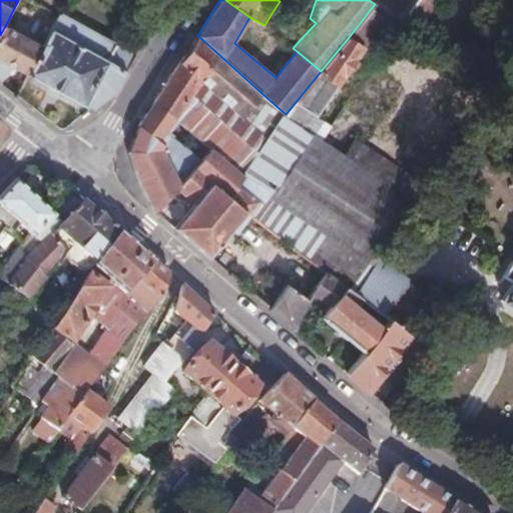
[(419,0),(411,11),(418,17),(430,0),(419,0)]
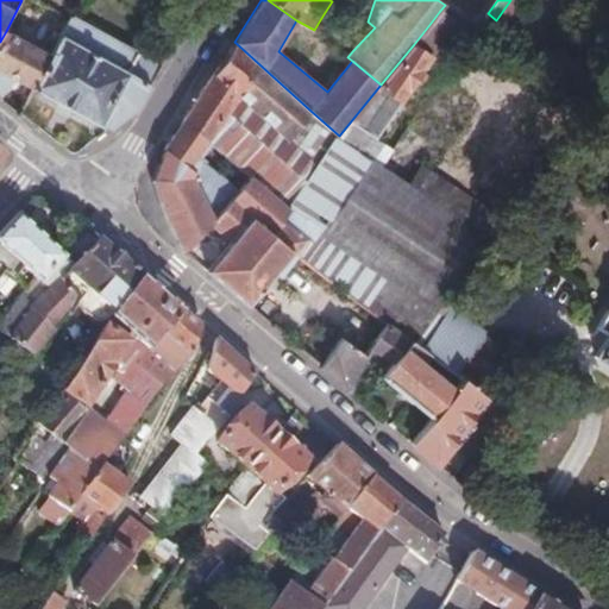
[(445,31),(453,20),(439,12),(432,22),(445,31)]
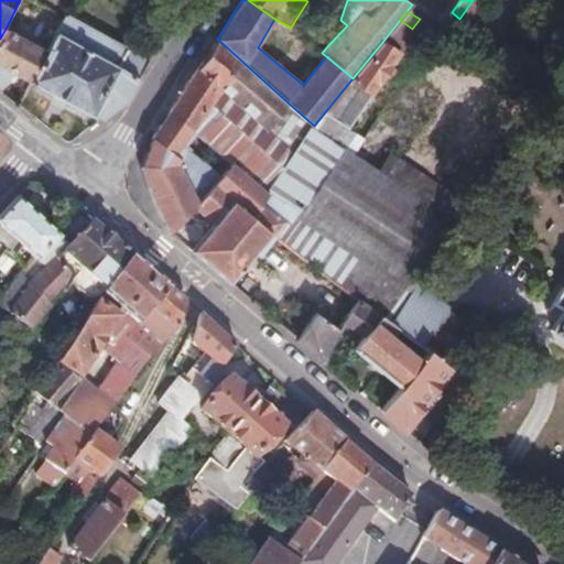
[(129,51),(65,17),(55,35),(119,69),(129,51)]
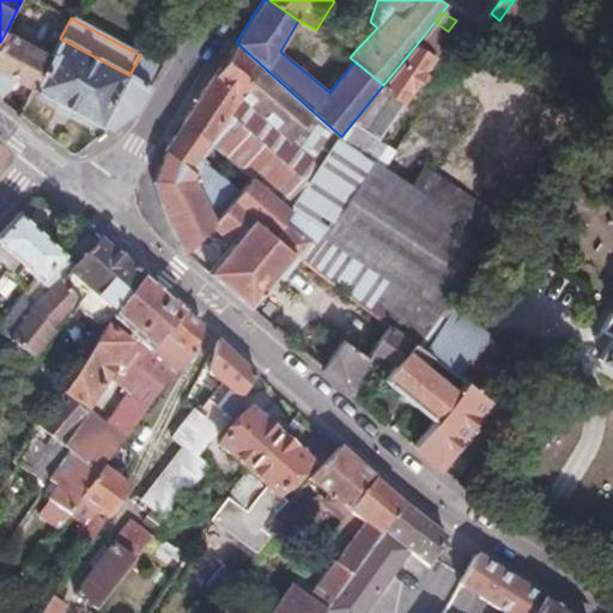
[(323,18),(316,30),(356,50),(377,28),(370,22),(358,36),(323,18)]
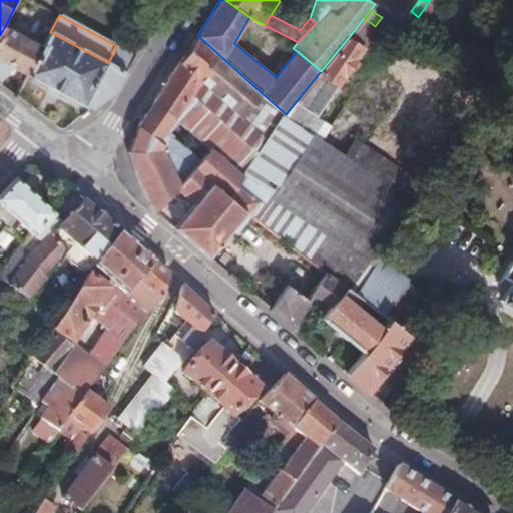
[(43,45),(5,26),(0,35),(0,79),(12,65),(28,74),(43,45)]
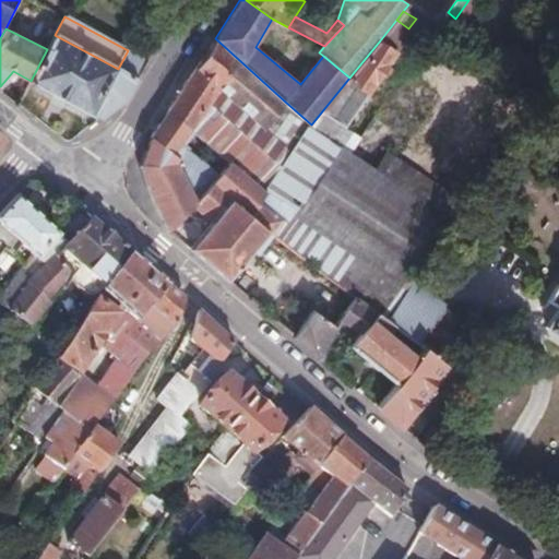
[(123,102),(149,61),(128,50),(118,69),(55,35),(47,49),(31,81),(93,115),(95,113),(103,118),(123,102)]
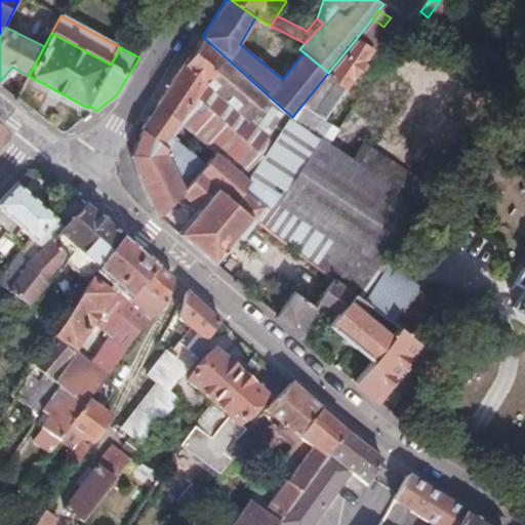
[(202,36),(158,103),(179,121),(207,85),(248,119),(268,95),(202,36)]
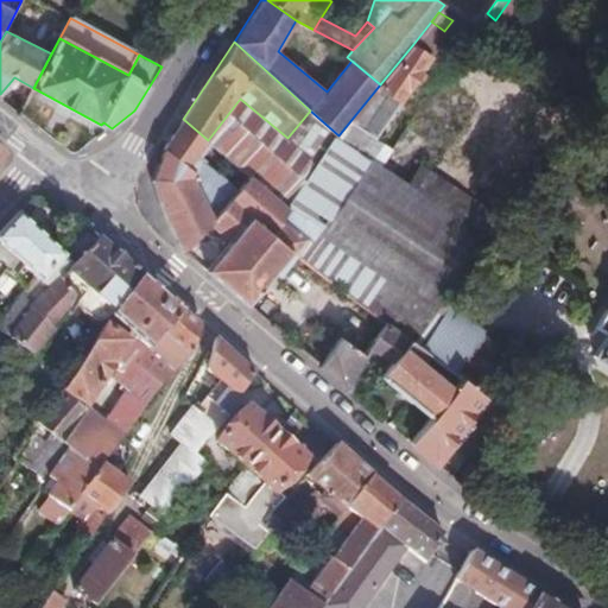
[(339,135),(336,139),(359,153),(369,135),(373,138),(429,56),(413,44),(380,84),(339,135)]
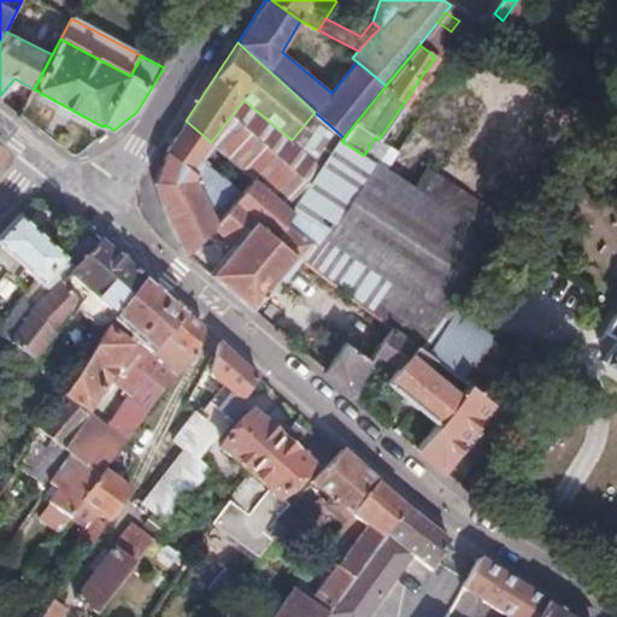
[(244,100),(211,142),(254,178),(294,211),(324,166),(301,148),(292,140),(244,100)]
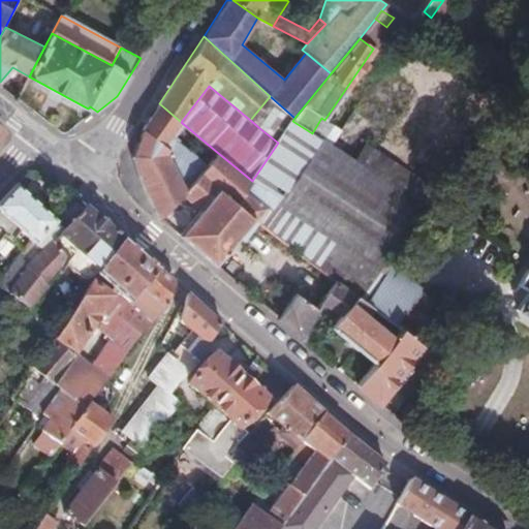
[(270,96),(250,120),(258,127),(278,103),(270,96)]
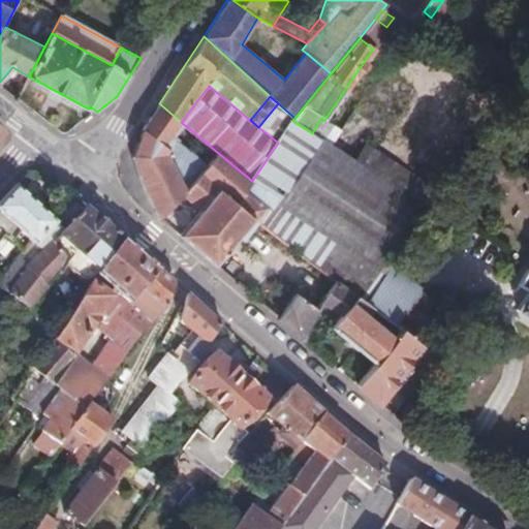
[(159,103),(144,129),(199,174),(237,204),(247,190),(252,181),(218,153),(210,163),(198,155),(196,158),(175,139),(176,137),(172,133),(181,122),(159,103)]
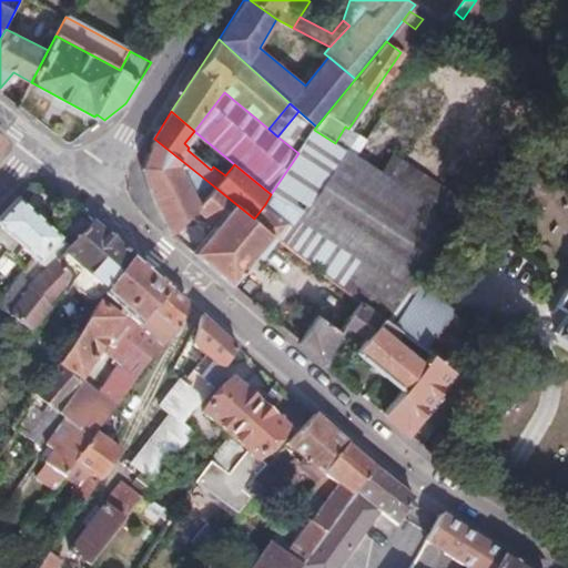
[(298,111),(277,137),(298,153),(314,130),(316,127),(298,111)]
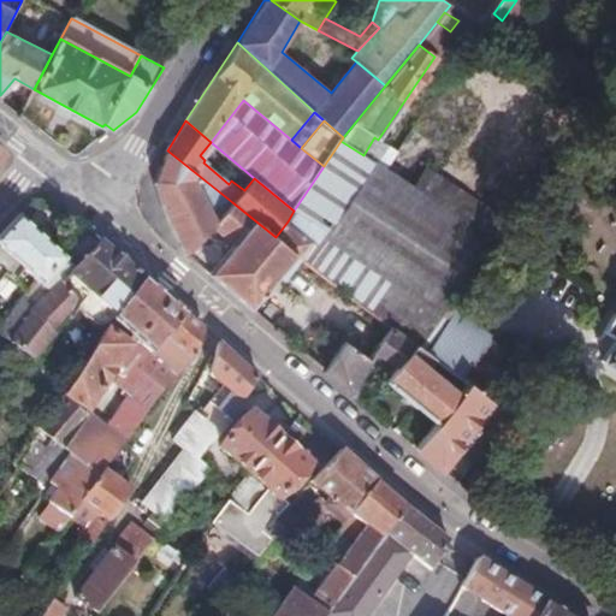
[(314,240),(372,161),(363,155),(341,141),(324,166),(294,211),(288,221),(314,240)]
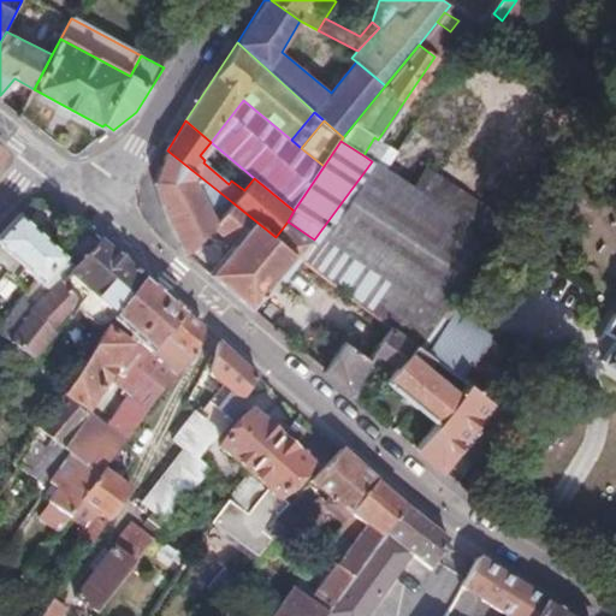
[(232,202),(167,150),(158,177),(167,214),(188,254),(232,202)]
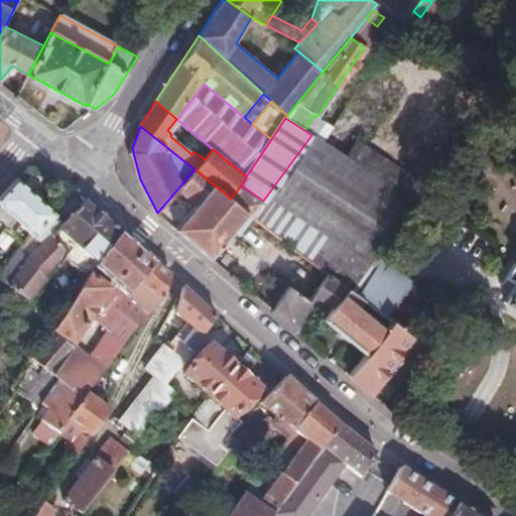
[(358,295),(417,206),(410,202),(345,157),(311,135),(263,201),(252,216),(330,274),(348,288),(358,295)]
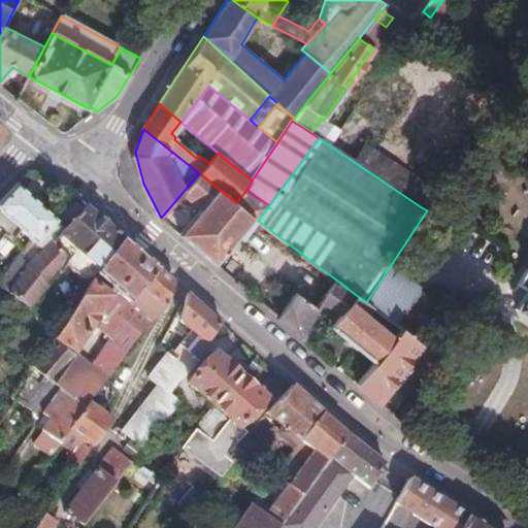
[(353,161),(420,206),(433,187),(366,142),(353,161)]
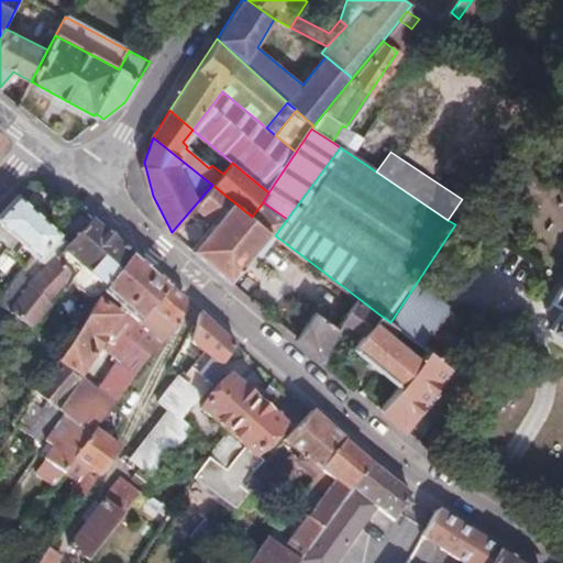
[(258,255),(275,235),(252,217),(212,185),(172,232),(229,279),(253,251),(258,255)]
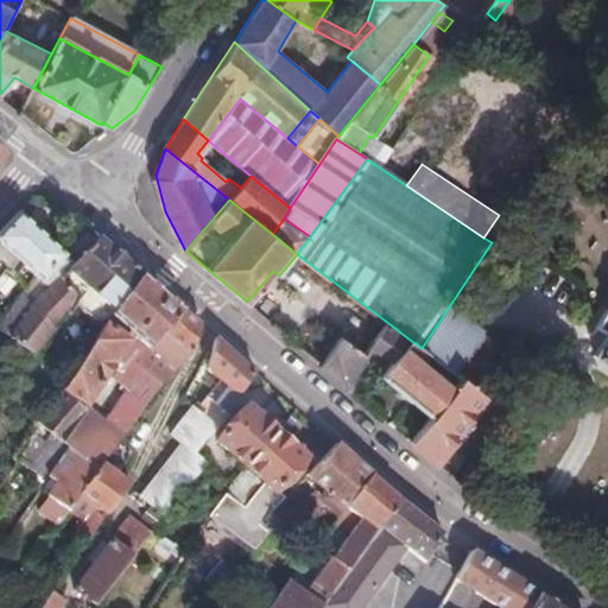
[(0,234),(0,276),(4,272),(13,280),(21,268),(35,279),(40,286),(64,259),(62,257),(19,217),(0,234)]
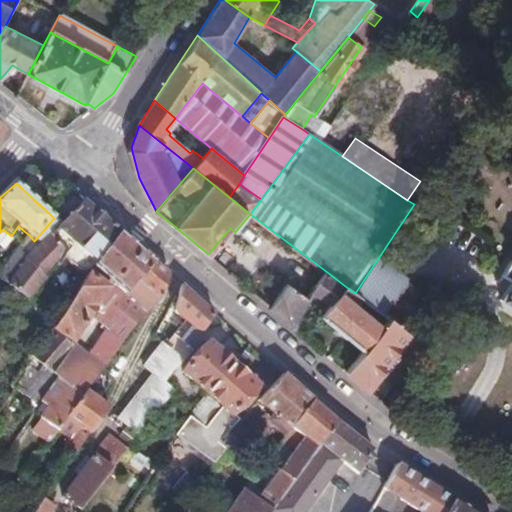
[(229,197),(250,214),(261,199),(239,184),(229,197)]
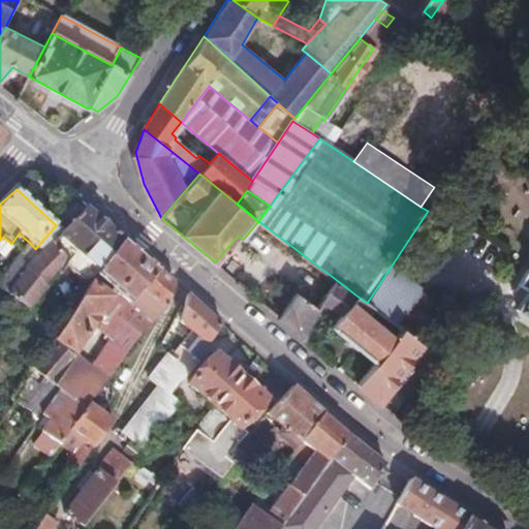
[(96,274),(121,242),(98,221),(74,200),(54,223),(56,225),(35,249),(30,243),(18,257),(0,280),(0,285),(8,292),(28,312),(47,288),(43,285),(62,268),(65,270),(69,265),(74,273),(79,277),(83,280),(91,281),(93,279),(96,274)]
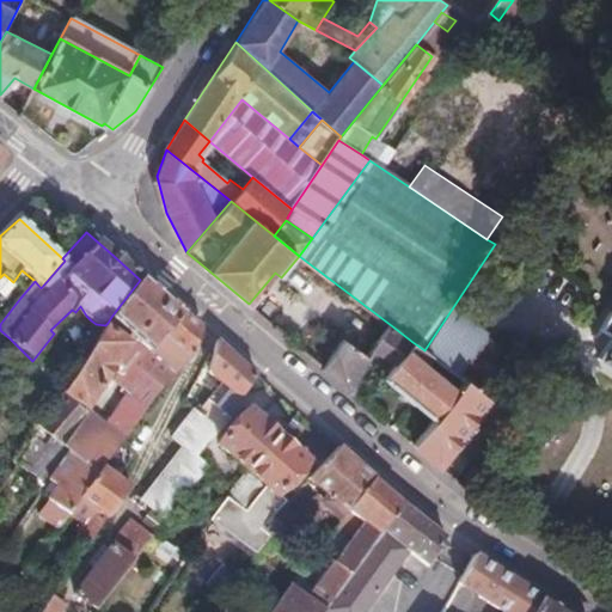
[(151,352),(179,313),(140,280),(111,317),(151,352)]
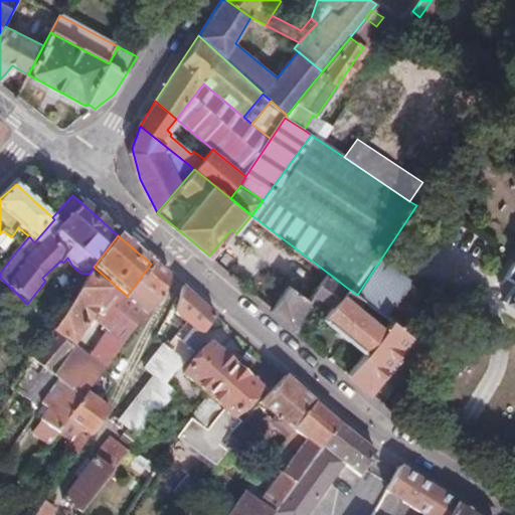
[(162,298),(168,279),(151,264),(127,296),(106,324),(125,341),(162,298)]
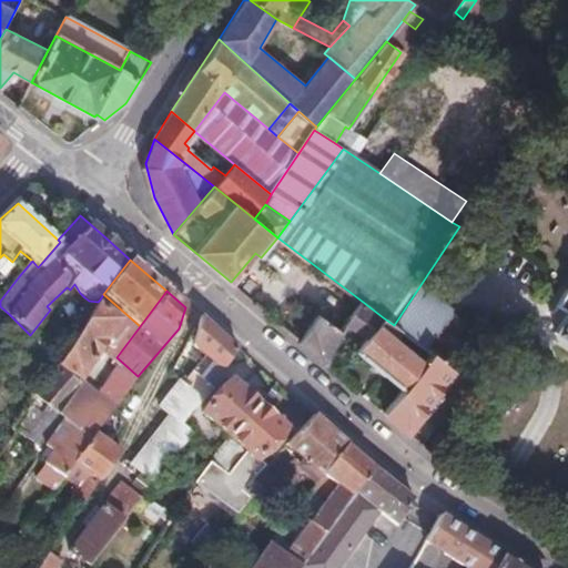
[(100,300),(98,302),(58,367),(79,379),(120,317),(100,300)]
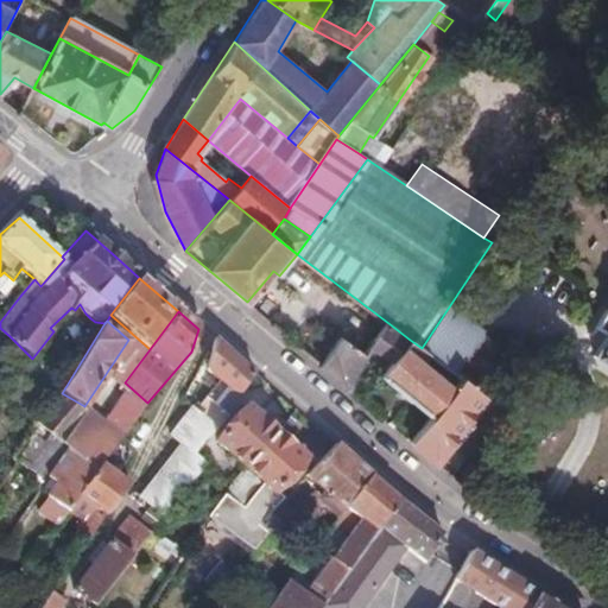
[(391,365),(404,347),(410,340),(388,323),(368,348),(373,352),(377,347),(387,354),(384,360),(391,365)]
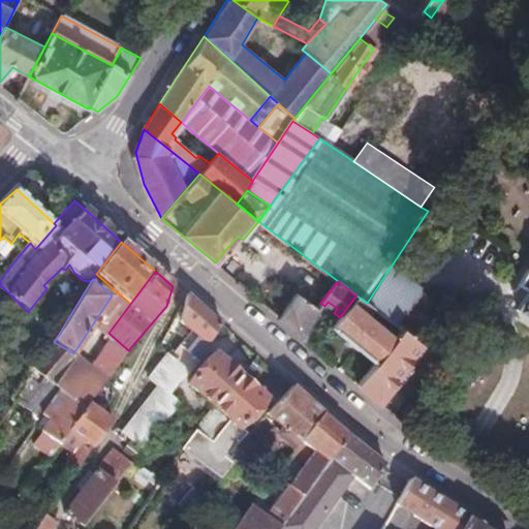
[(297,294),(279,316),(302,336),(316,308),(297,294)]
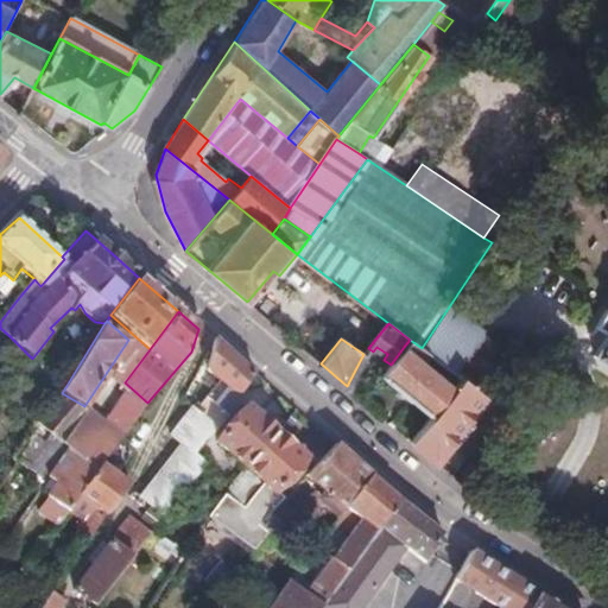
[(430,355),(422,348),(410,340),(404,347),(424,362),(430,355)]
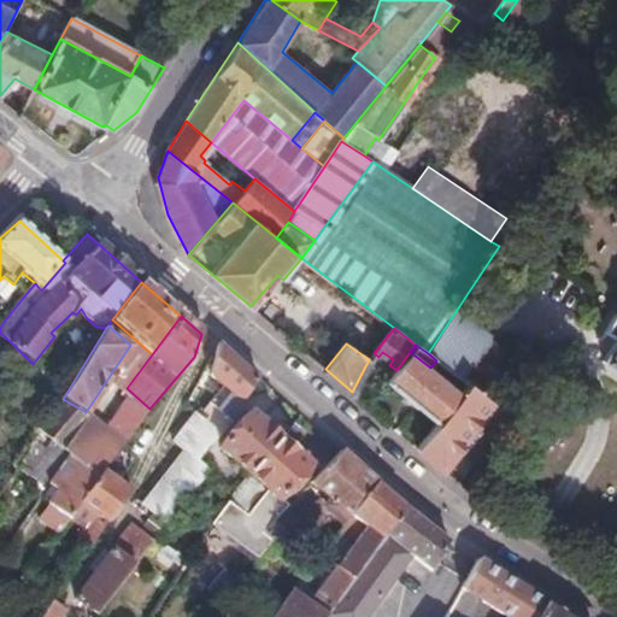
[(205,423),(221,434),(244,407),(240,404),(254,381),(217,347),(210,378),(222,389),(211,404),(216,410),(205,423)]
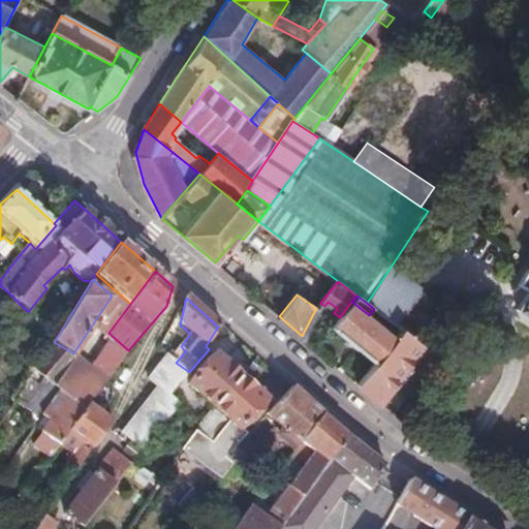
[(375,363),(395,336),(369,315),(351,302),(340,317),(331,329),(375,363)]
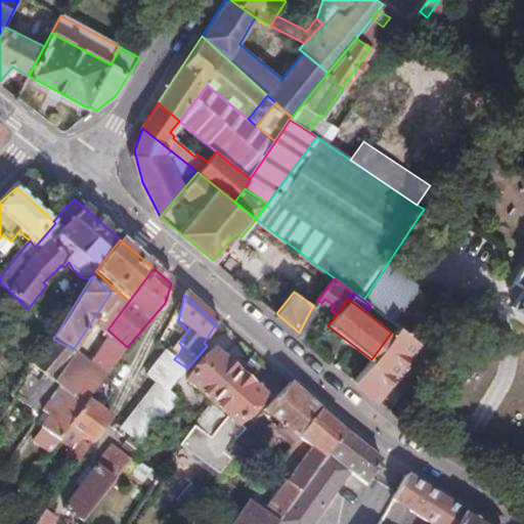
[(355,380),(376,397),(419,343),(397,326),(391,333),(372,359),(355,380)]
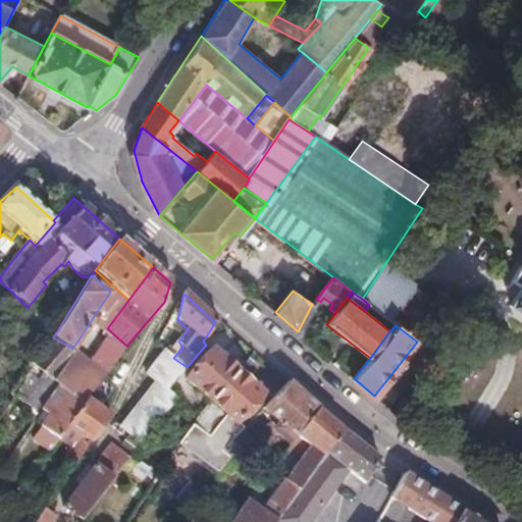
[(102,380),(105,377),(53,338),(32,365),(34,367),(42,373),(58,385),(64,389),(83,404),(87,399),(102,380)]
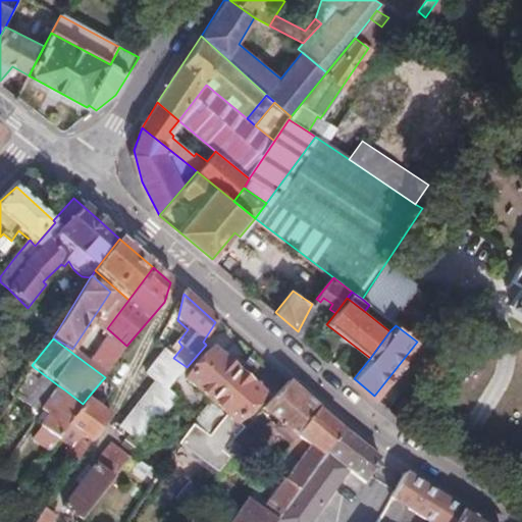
[(184,381),(208,403),(236,372),(210,350),(184,381)]
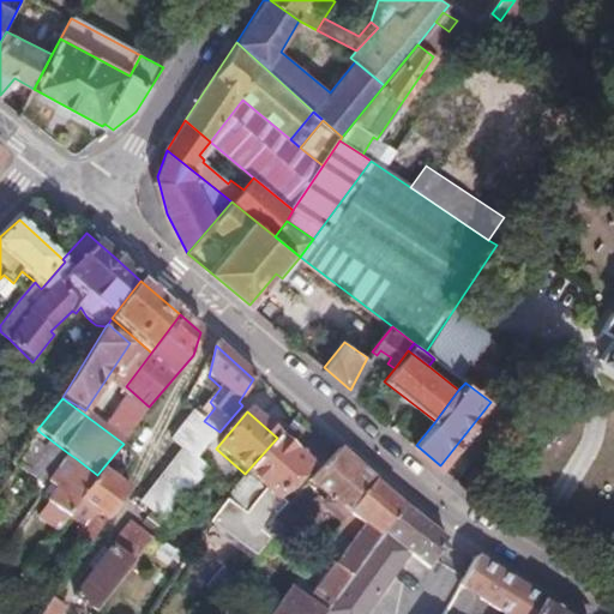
[(139,504),(166,524),(209,469),(197,459),(220,432),(204,421),(193,413),(172,441),(182,450),(139,504)]
